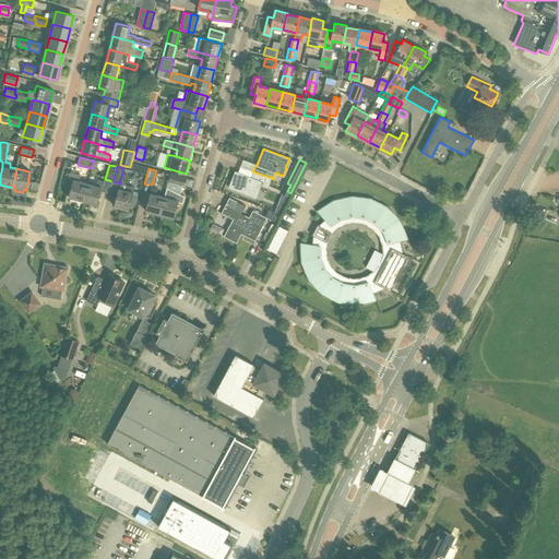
[(83,202),(88,183),(80,181),(80,175),(70,171),(66,186),(72,188),(70,198),(83,202)]
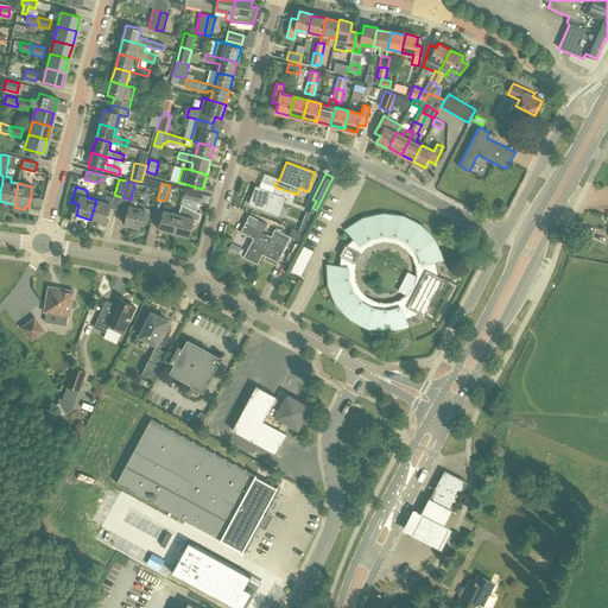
[(289,191),(274,187),(272,192),(255,187),(252,197),(253,198),(251,204),(279,216),(284,203),(291,206),(296,194),(289,191)]
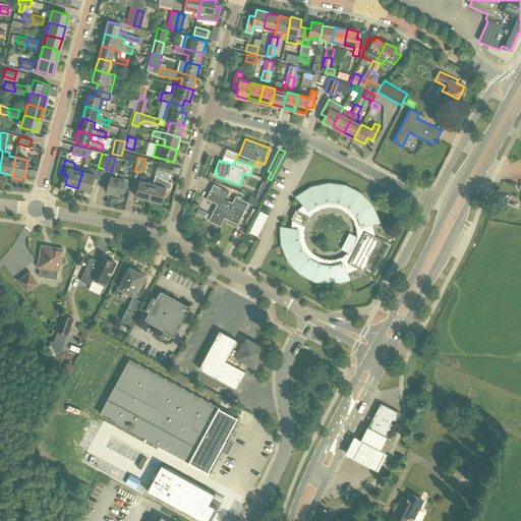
[(170,173),(172,166),(159,162),(157,169),(170,173)]
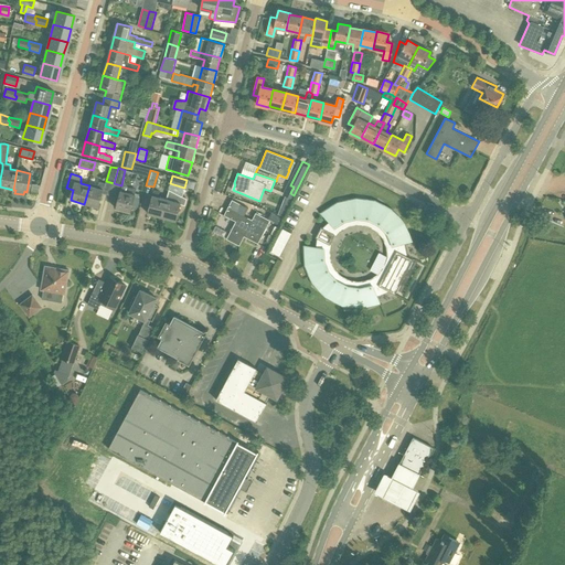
[(98,208),(102,193),(103,194),(106,183),(99,182),(98,185),(89,183),(89,185),(84,204),(98,208)]
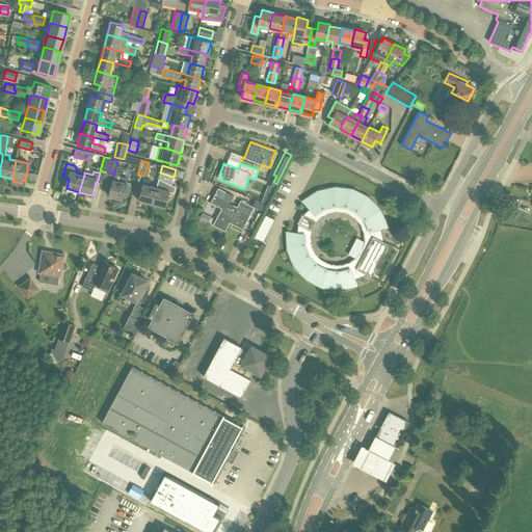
[(159,179),(158,183),(156,187),(152,205),(165,208),(169,192),(174,193),(176,187),(171,185),(175,179),(174,177),(160,173),(159,179)]
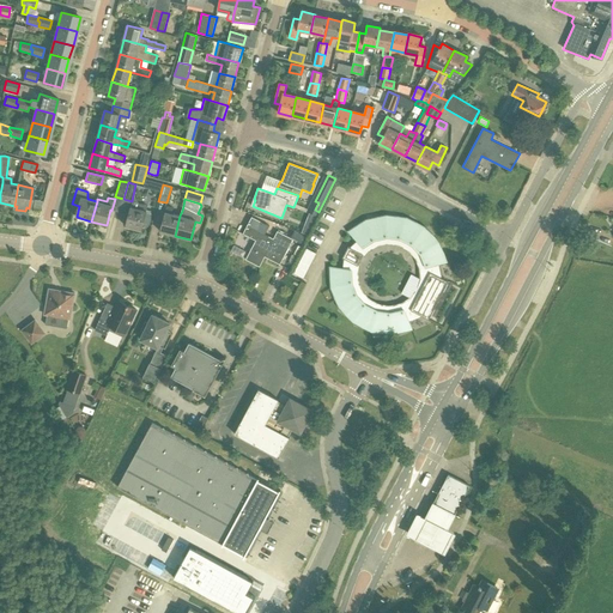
[(138,208),(132,207),(129,216),(126,226),(141,230),(143,225),(147,228),(149,225),(150,225),(151,218),(151,216),(145,214),(146,211),(147,206),(139,204),(138,208)]
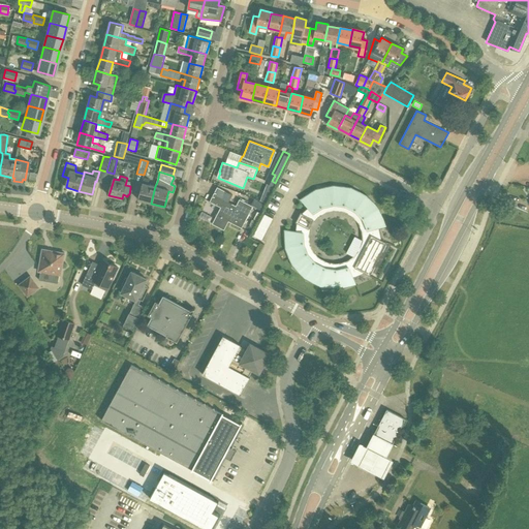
[(151,204),(155,186),(148,184),(149,180),(145,178),(143,183),(144,183),(138,200),(151,204)]
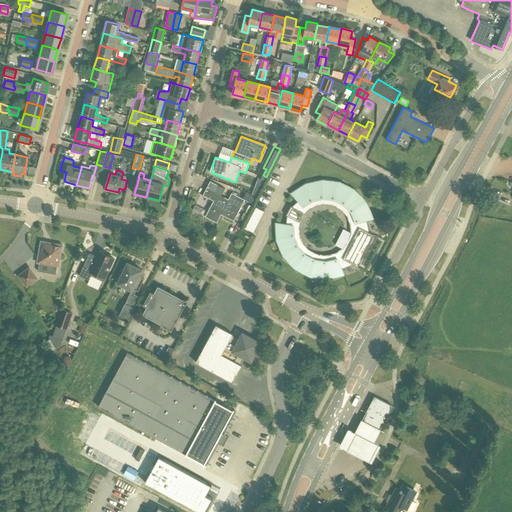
[(361,197),(359,198),(354,191),(348,186),(346,188),(340,183),(332,181),(331,183),(323,181),(315,181),(315,184),(307,184),(299,188),(300,190),(291,194),(295,203),(292,206),(291,206),(286,215),(287,216),(286,224),(276,223),(279,232),(276,233),(278,240),(282,248),(280,249),(284,256),(291,261),(289,263),(296,268),(304,271),(303,273),(311,276),(319,275),(319,278),(328,278),(335,274),(336,277),(344,274),(342,269),(353,264),(358,267),(374,235),(369,232),(367,220),(372,219),(370,211),(368,212),(366,204),(361,197)]
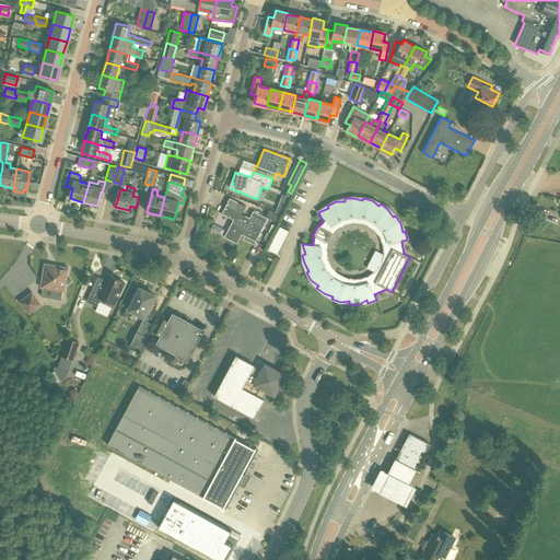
[(286,206),(279,203),(276,212),(281,214),(286,206)]
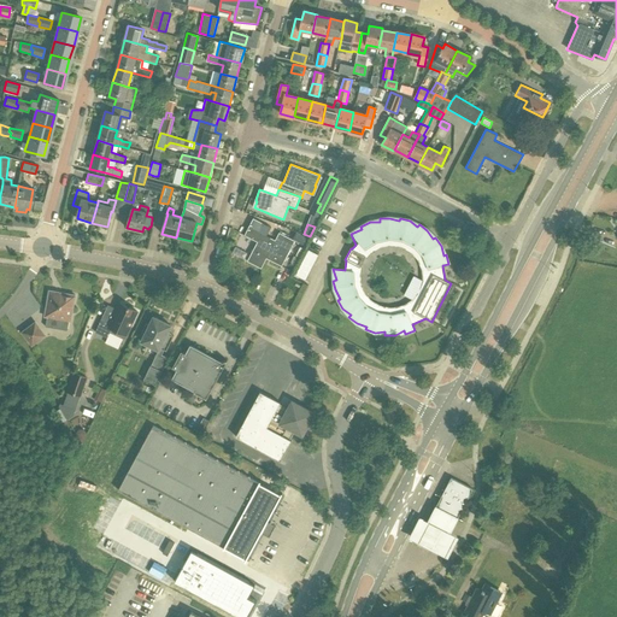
[(276,240),(250,225),(245,235),(257,241),(247,260),(262,268),(266,258),(282,266),(295,240),(280,233),(276,240)]
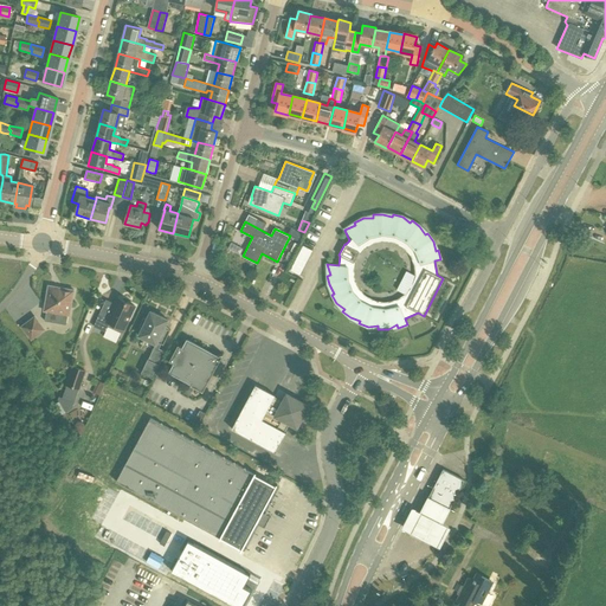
[(300,276),(311,255),(313,250),(303,245),(290,270),(300,276)]
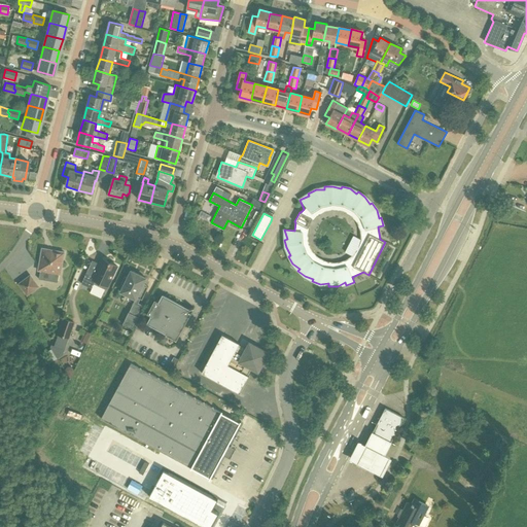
[(61,274),(64,252),(42,248),(38,271),(40,271),(38,279),(58,282),(59,274),(61,274)]
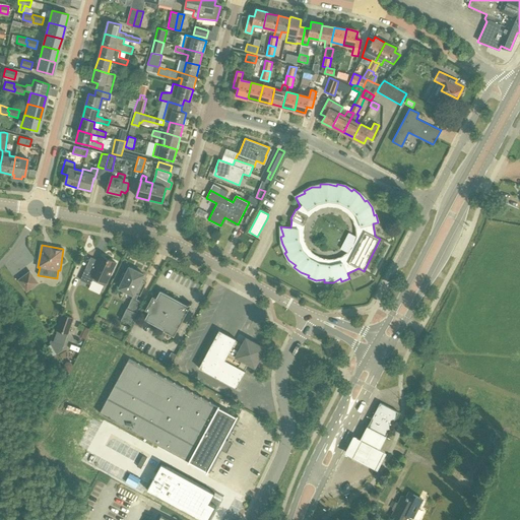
[(116,262),(101,255),(99,260),(91,257),(80,280),(90,284),(94,277),(107,282),(116,262)]
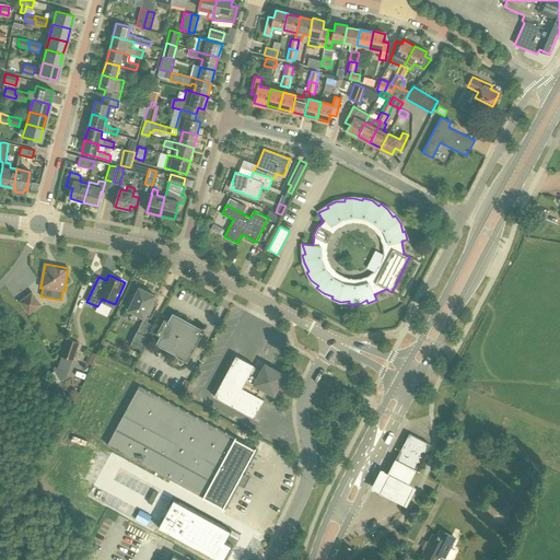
[(155,295),(139,288),(136,294),(132,292),(129,302),(131,303),(128,310),(144,317),(146,315),(151,318),(158,305),(152,302),(154,295),(155,296),(155,295)]
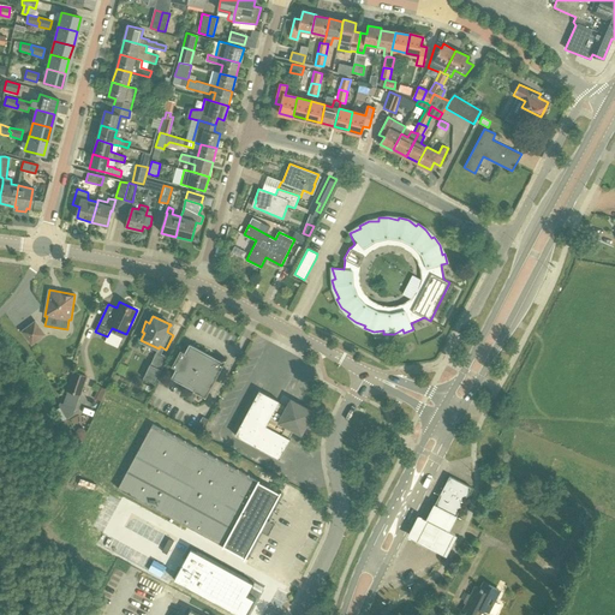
[(31,345),(46,335),(35,321),(22,332),(31,345)]
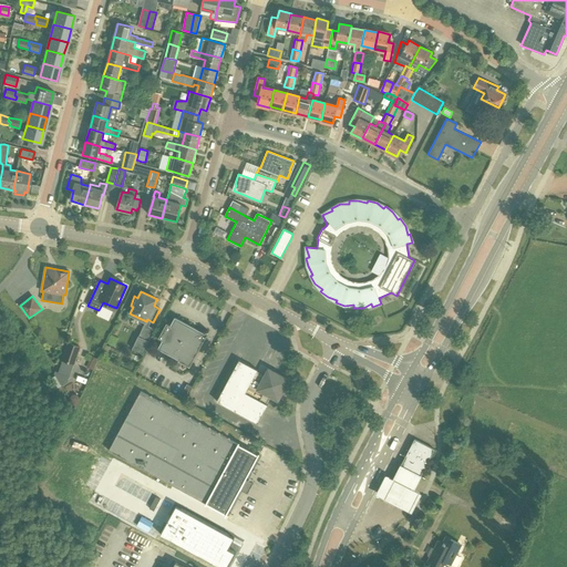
[(196,330),(175,318),(172,326),(166,322),(158,338),(164,340),(160,348),(179,358),(178,360),(189,367),(209,331),(196,336),(195,332),(196,330)]
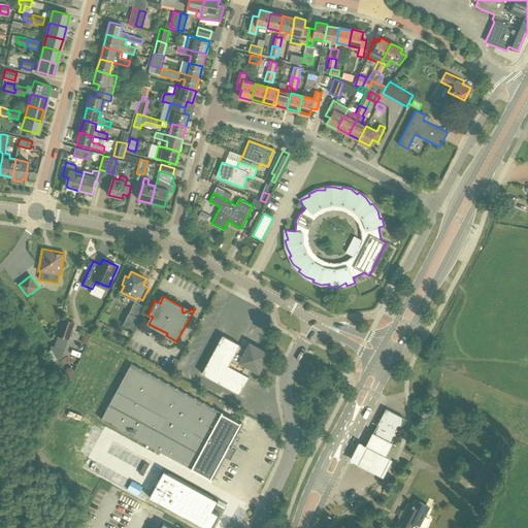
[(133,329),(139,318),(129,312),(123,325),(133,329)]
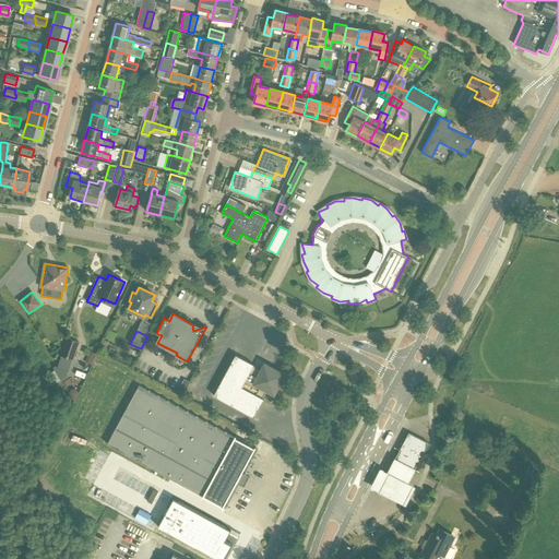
[(73,360),(80,342),(67,337),(61,355),(61,356),(58,367),(55,366),(54,368),(61,380),(67,377),(72,359),(73,360)]
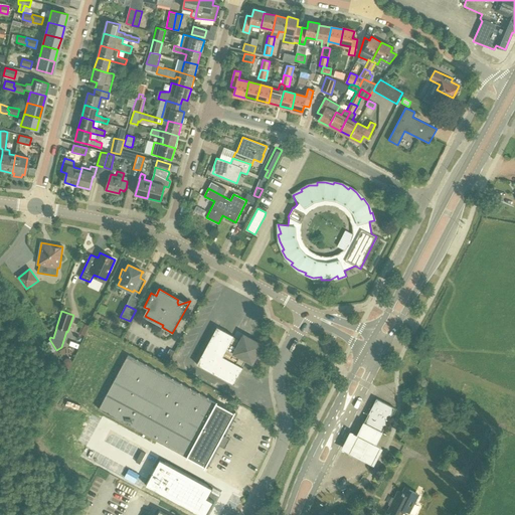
[(83,323),(78,333),(86,336),(90,326),(83,323)]
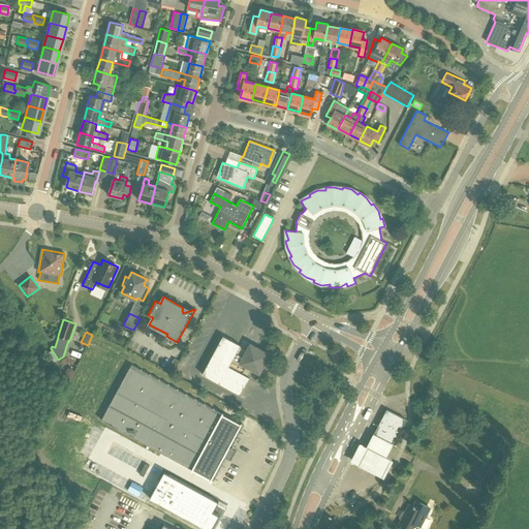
[(247,350),(240,346),(241,345),(223,336),(213,354),(201,374),(241,396),(250,378),(249,377),(252,370),(259,373),(270,354),(250,344),(247,350)]
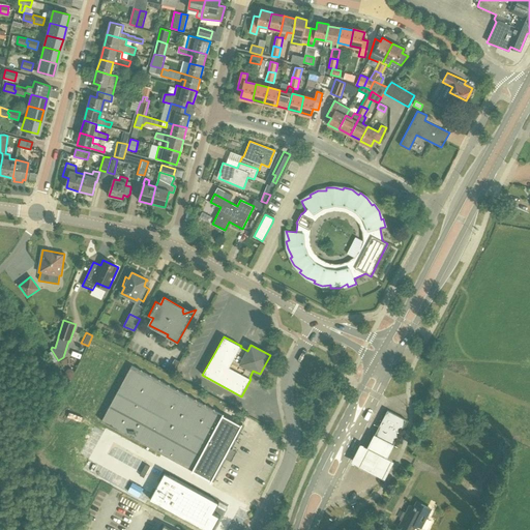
[(223,414),(162,381),(131,365),(101,421),(193,470),(192,472),(211,482),(242,423),(224,413),(223,414)]
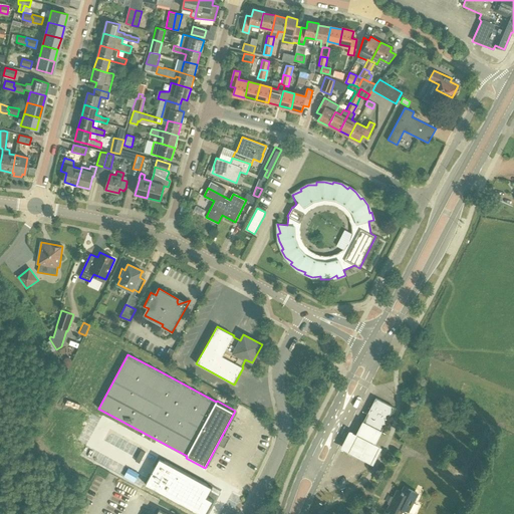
[(370,429),(384,403),(375,398),(362,425),(370,429)]
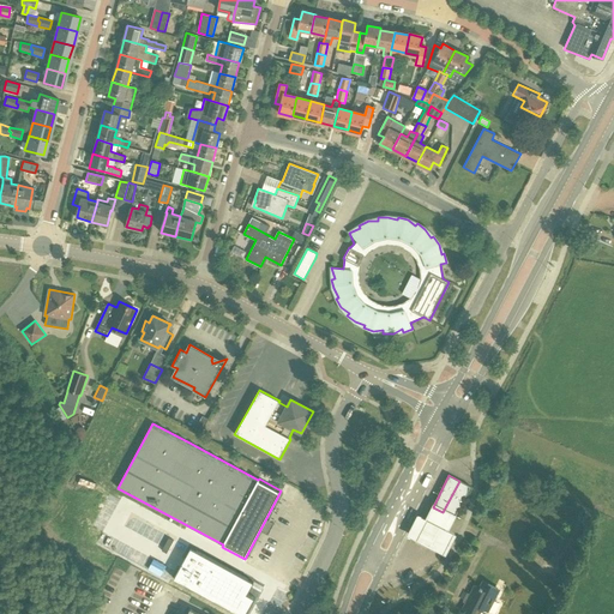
[(456,519),(470,487),(459,481),(443,512),(456,519)]
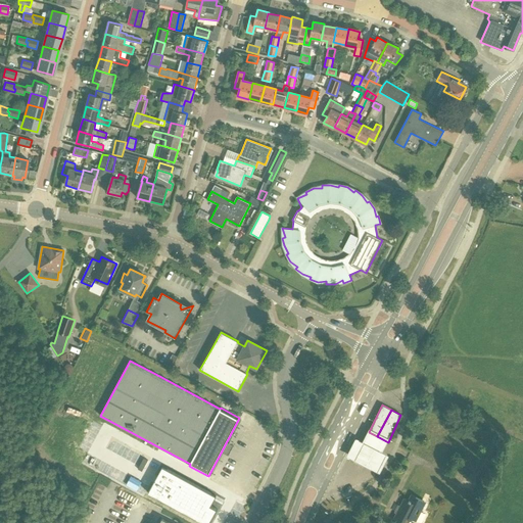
[(389,460),(381,455),(388,442),(377,436),(369,432),(367,437),(363,445),(357,442),(347,459),(359,465),(380,477),(389,460)]
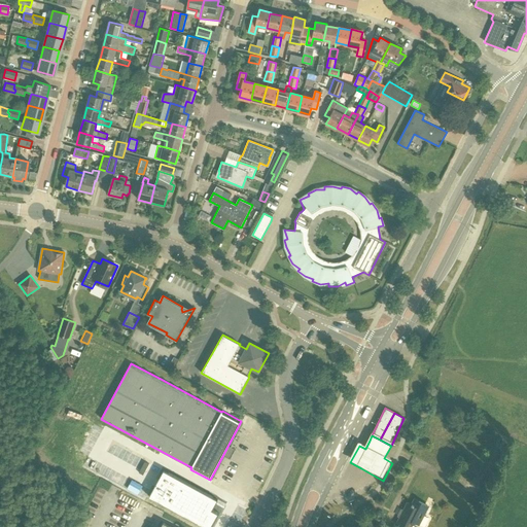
[(215,498),(166,471),(151,497),(204,526),(207,526),(216,512),(210,508),(215,498)]
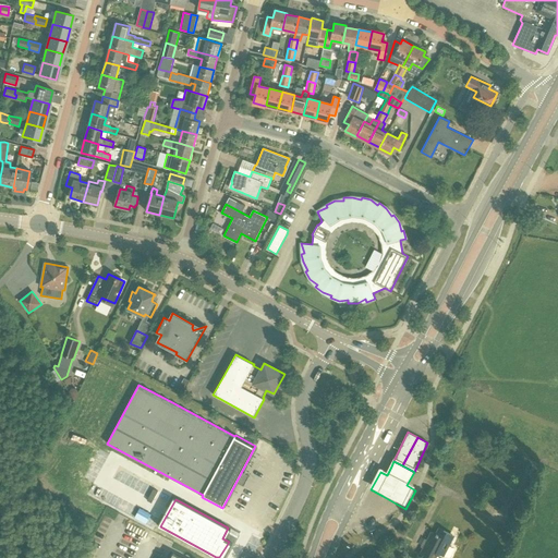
[(453,536),(439,529),(436,535),(432,533),(420,555),(425,557),(436,557),(441,548),(446,550),(453,536)]
